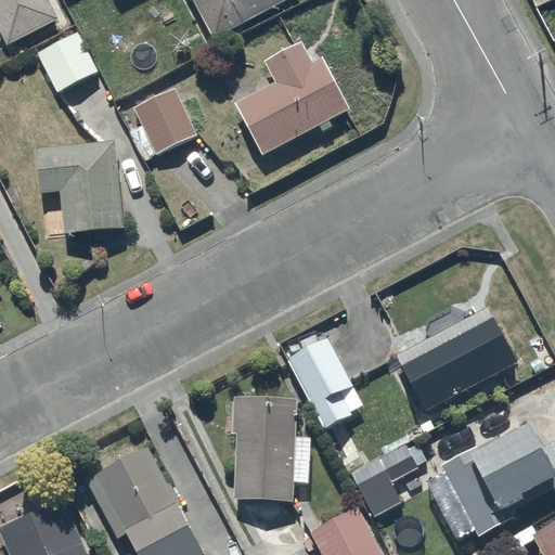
[(50,0),(0,0),(0,29),(7,43),(61,17),(50,0)]
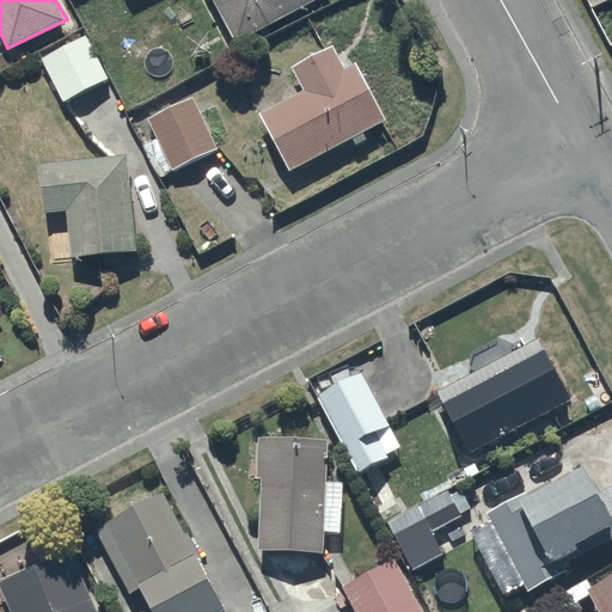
[(214,0),(236,40),(312,0),(214,0)]
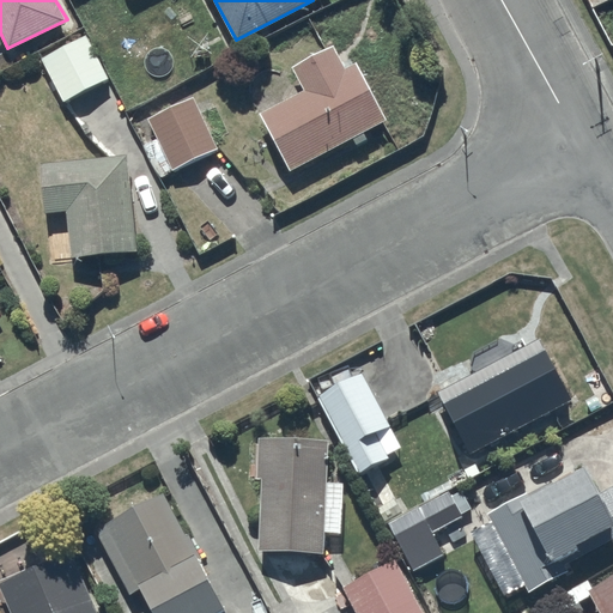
[(86,34),(42,59),(65,99),(109,76),(86,34)]
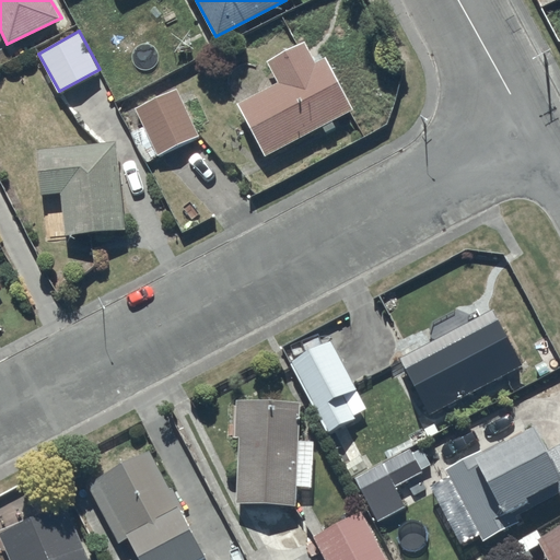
[(238,103),(266,155),(322,126),(325,131),(336,126),(333,119),(353,108),(326,57),(316,62),(304,41),(267,60),(278,81),(238,103)]
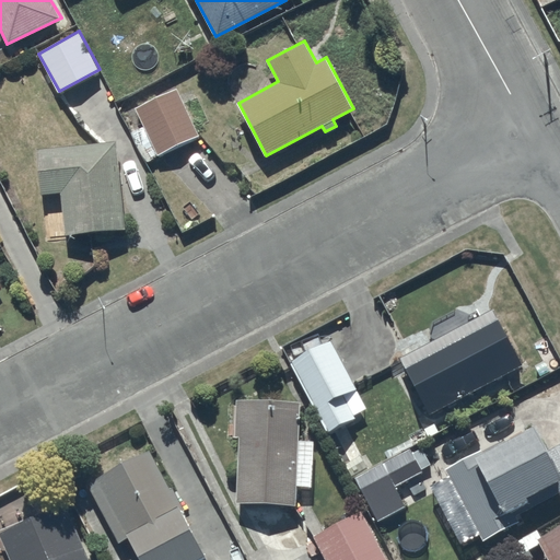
[(177,88),(135,107),(142,121),(130,127),(147,161),(199,135),(177,88)]
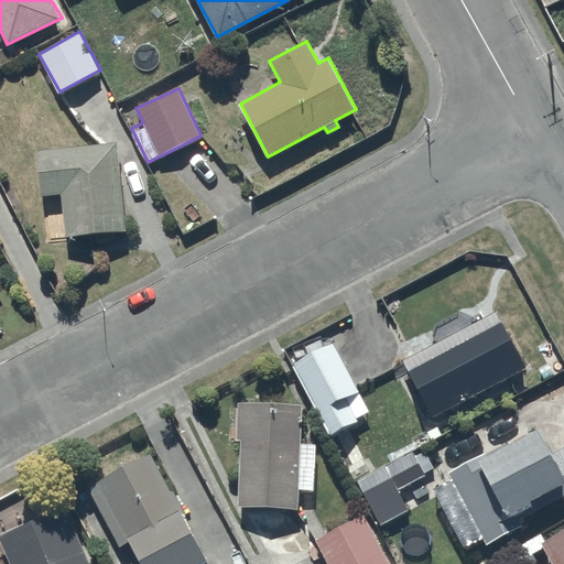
[(118,142),(38,150),(42,195),(62,193),(66,237),(127,230),(118,142)]
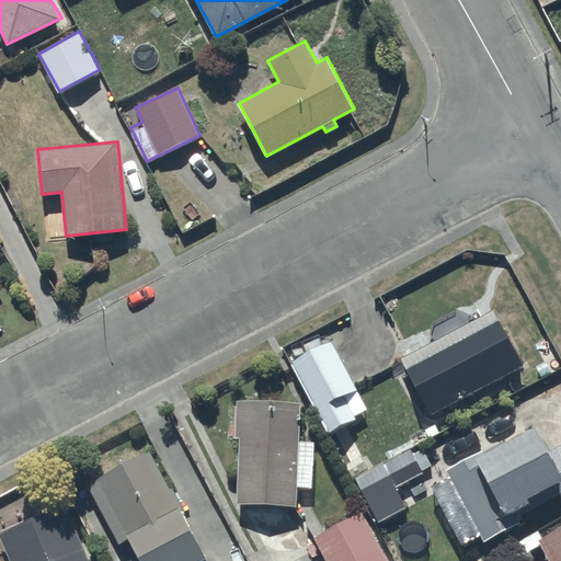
[(494,309),(402,357),(431,413),(524,366),(494,309)]
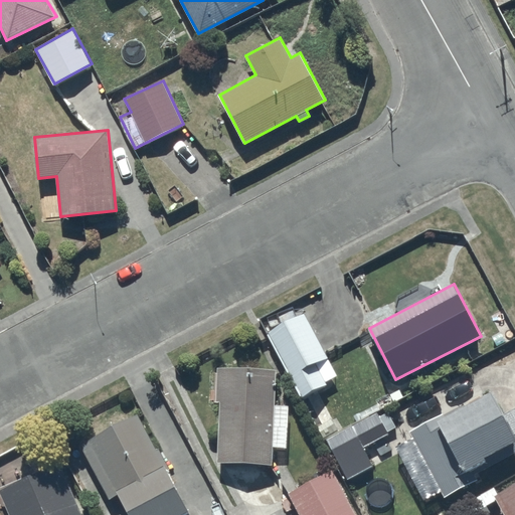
[(298,297),(261,316),(302,395),(327,383),(317,363),(326,358),(332,370),(347,362),(341,350),(328,357),(298,297)]
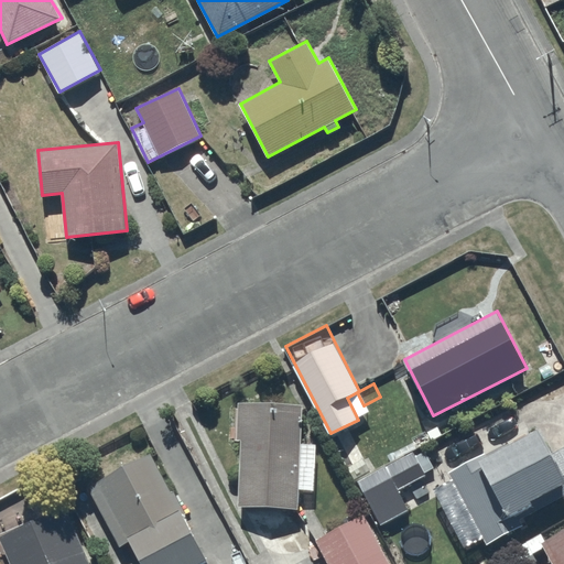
[(302,403),(238,402),(238,438),(241,438),(239,505),(299,507),(299,488),(315,489),(316,444),(301,444),(302,403)]
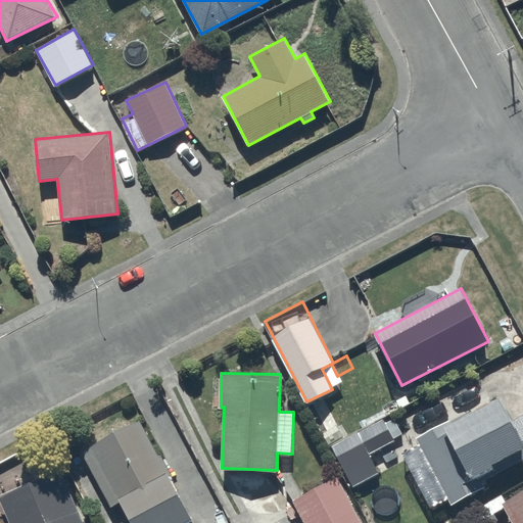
[(522,413),(511,420),(497,396),(452,422),(449,419),(417,437),(453,504),(486,488),(479,475),(494,467),(492,462),(517,448),(522,460),(522,413)]
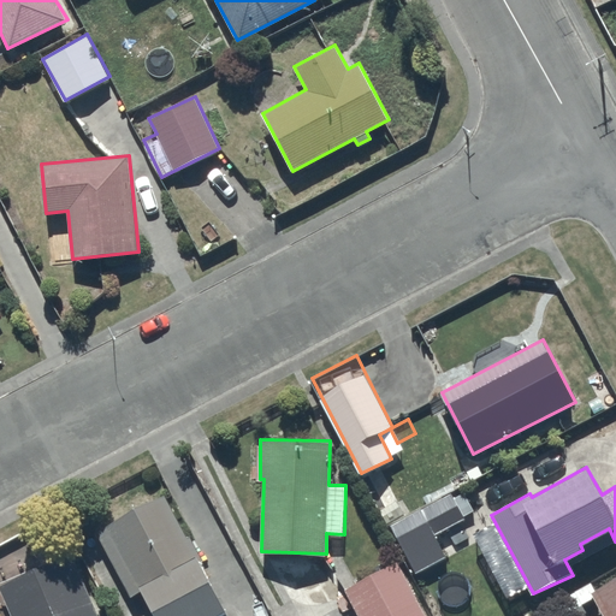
[(227,615),(165,492),(95,531),(131,596),(143,590),(157,615),(227,615)]
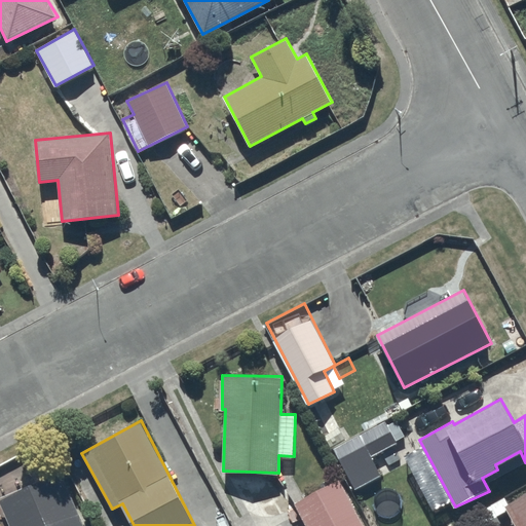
[(329,450),(333,448),(354,488),(380,475),(371,457),(399,443),(387,420),(346,442),(339,428),(322,438),(329,450)]
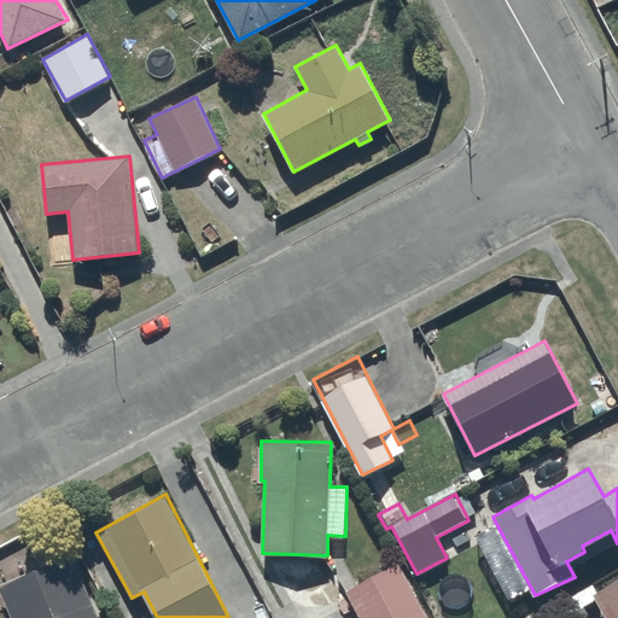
[(99,617),(74,557),(1,587),(13,617),(99,617)]
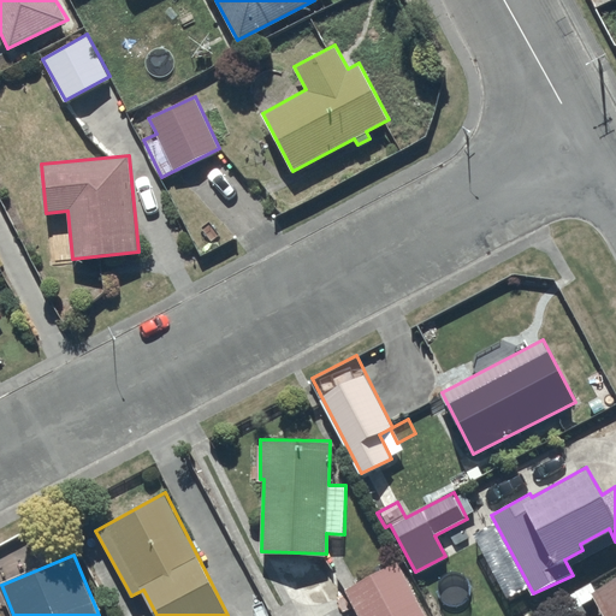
[(426,615),(397,561),(344,588),(357,615),(426,615)]
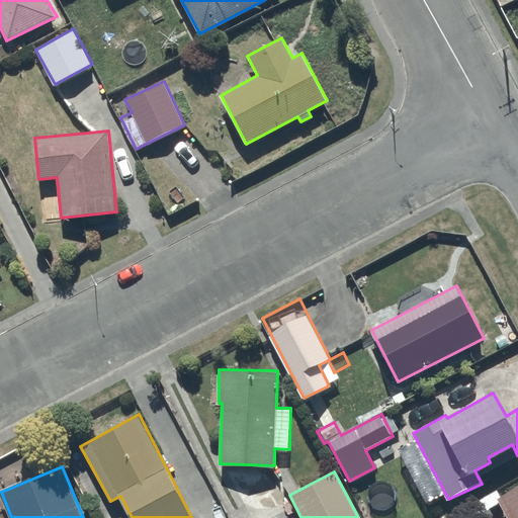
[(517,517),(517,486),(501,496),(498,490),(478,500),(481,506),(484,504),(487,509),(500,502),(508,517),(517,517)]
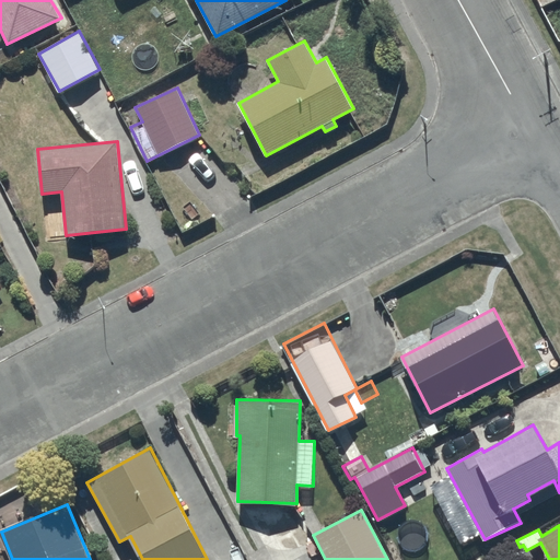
All buildings are outlined.
